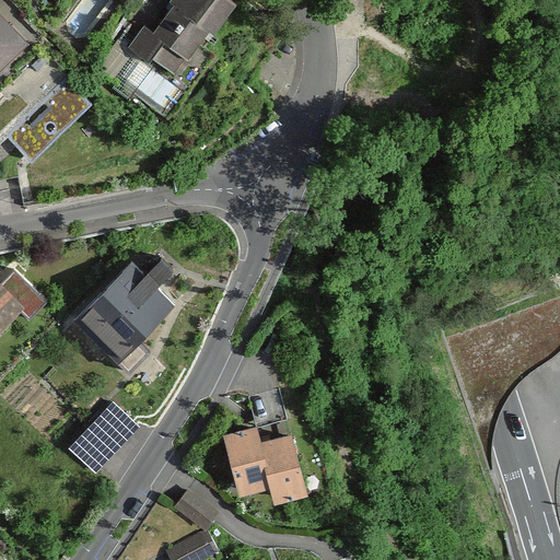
[(152,57),(173,73),(185,57),(187,59),(209,31),(213,34),(236,3),(232,0),(170,0),(170,1),(174,4),(153,31),(144,24),(128,46),(149,61),(152,57)]
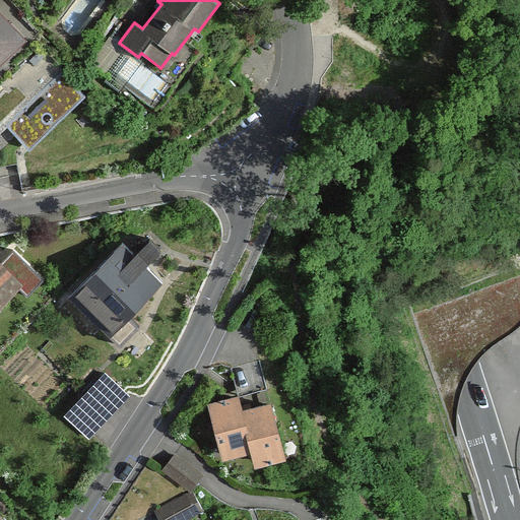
[(0,48),(16,33),(0,15),(0,48)]
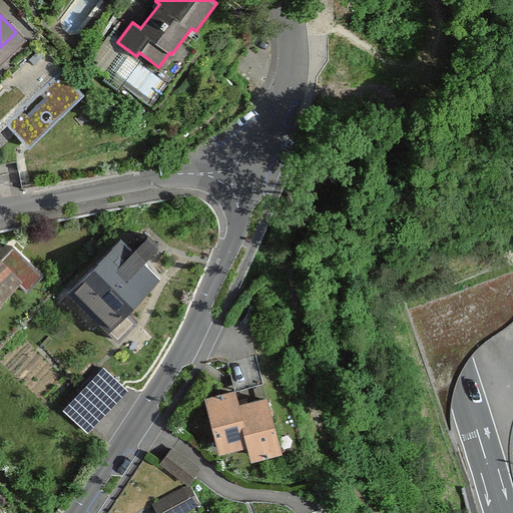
[(62,70),(6,124),(29,147),(84,94),(62,70)]
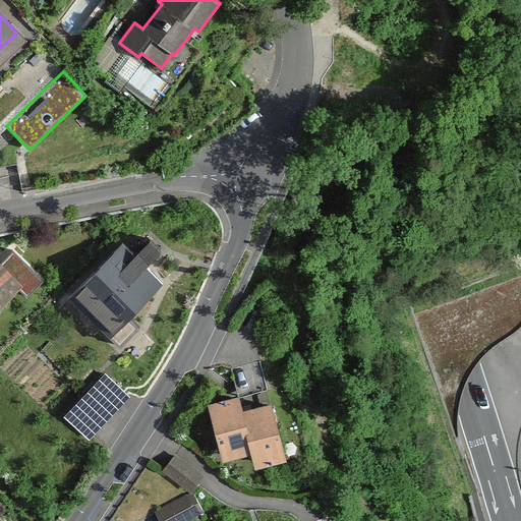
[(122,242),(69,296),(120,346),(139,326),(129,315),(162,282),(148,267),(147,268),(145,266),(161,249),(150,239),(133,255),(132,254),(133,253),(122,242)]
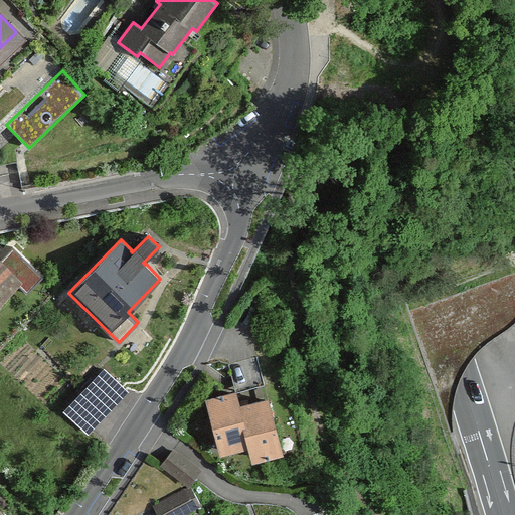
[(0,291),(10,281),(14,285),(16,283),(27,293),(43,277),(12,247),(0,260),(0,291)]
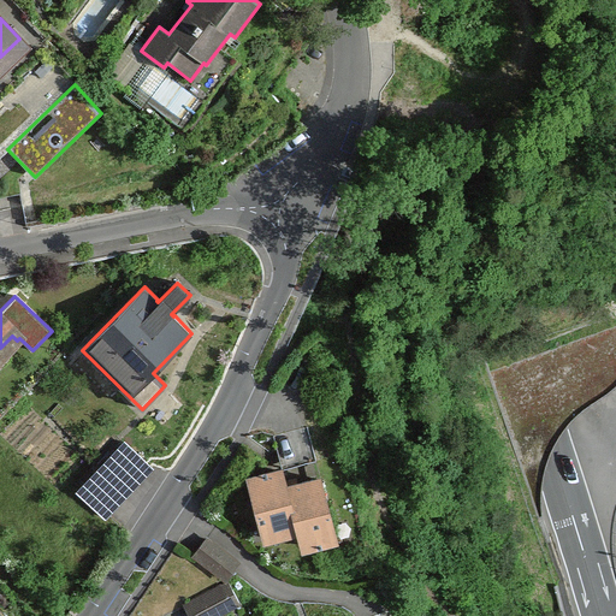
[(124,444),(98,471),(124,496),(150,468),(124,444)]
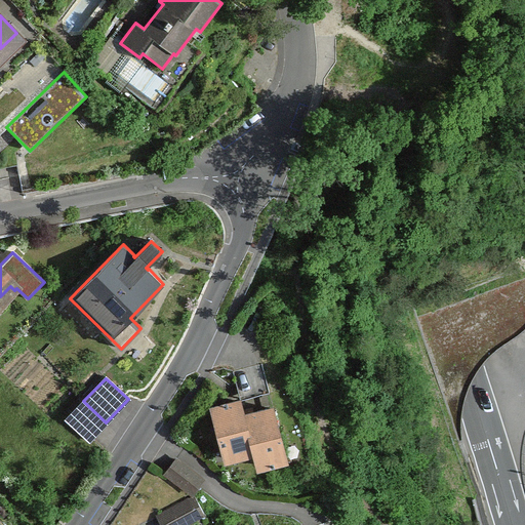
[(241,402),(211,409),(224,459),(235,456),(236,458),(243,457),(242,454),(252,451),(256,467),(268,463),(269,466),(276,465),(276,461),(286,458),(274,409),(253,414),(251,408),(243,410),(241,402)]
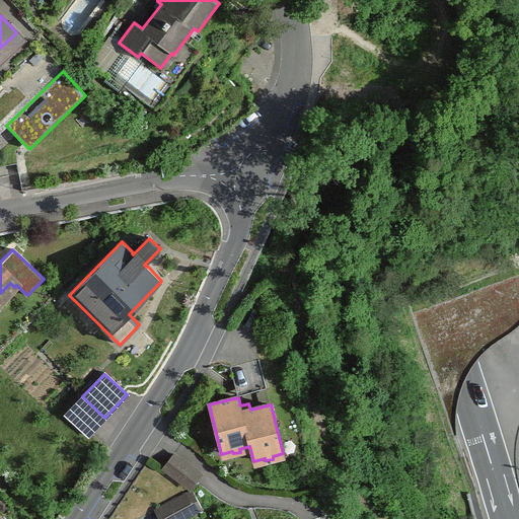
[(200,473),(174,454),(163,468),(190,488),(200,473)]
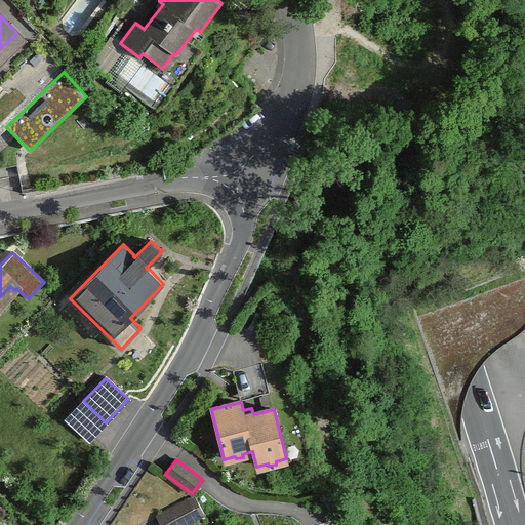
[(182,524),(204,513),(195,496),(158,516),(162,524),(182,524)]
